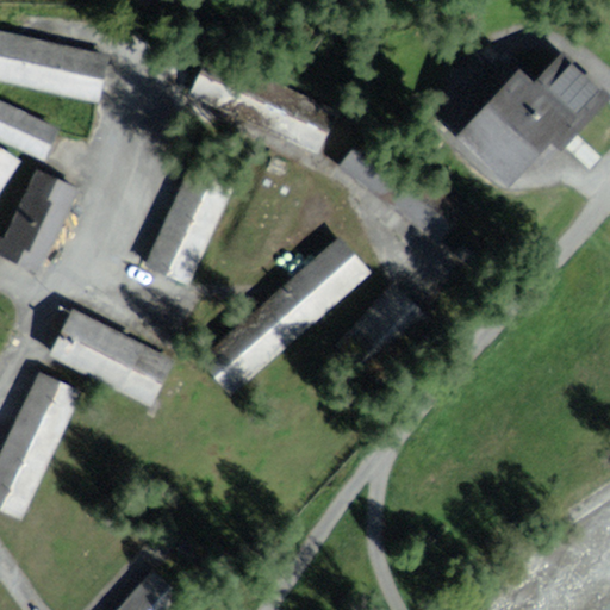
[(109,57),(0,32),(0,82),(98,105),(109,57)]
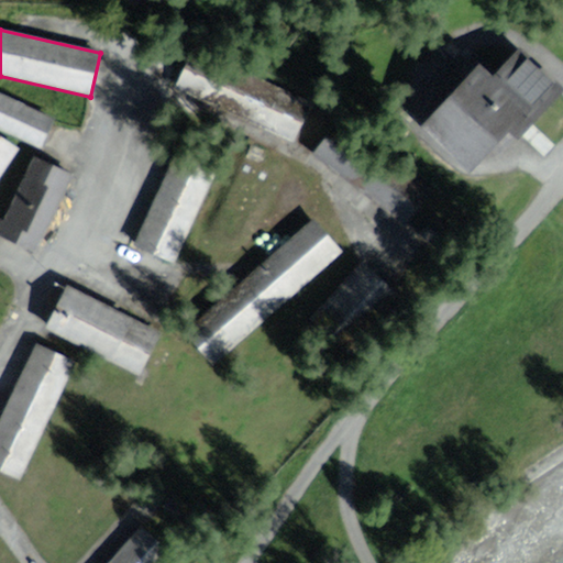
[(194,50),(176,87),(294,142),(311,105),(194,50)]
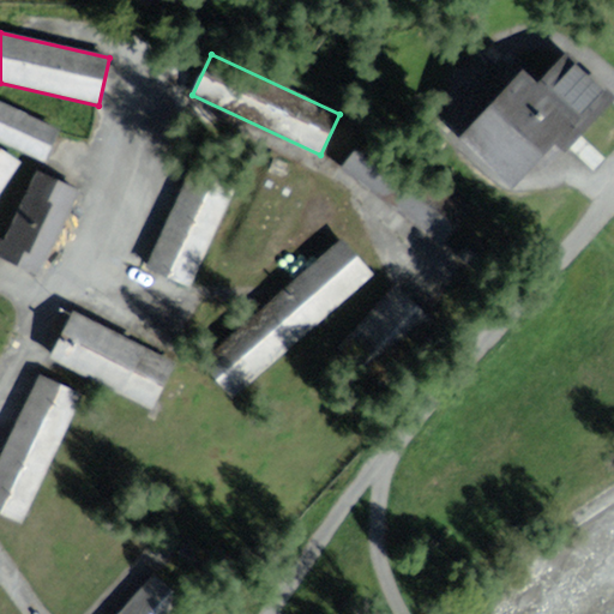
[(551,59),(476,134),(519,176),(566,130),(594,101),(551,59)]
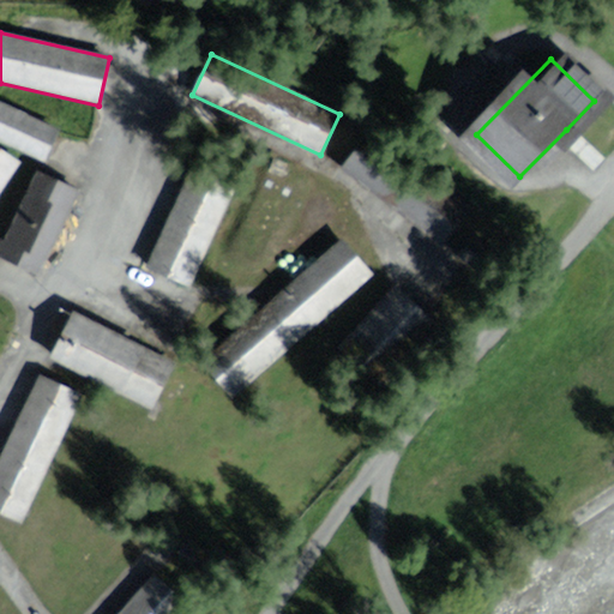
[(0,142),(47,163),(61,132),(0,102),(0,142)]
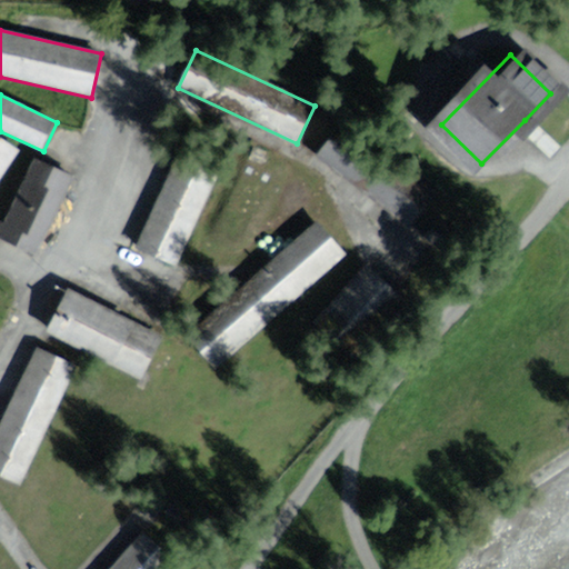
[(0,140),(0,179),(18,152),(0,140)]
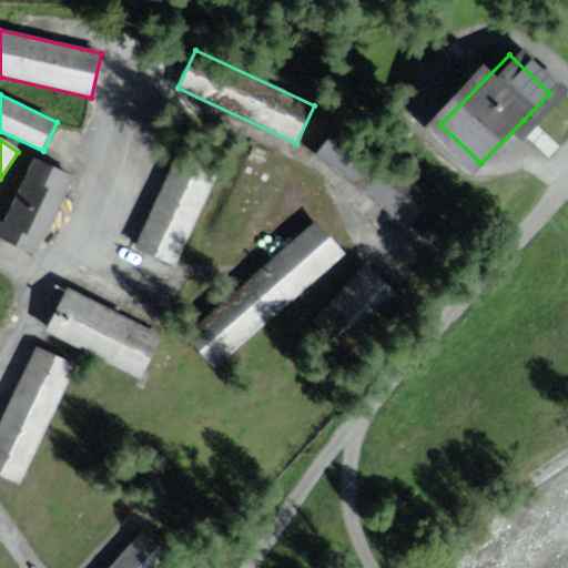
[(135,246),(175,265),(216,175),(176,158),(135,246)]
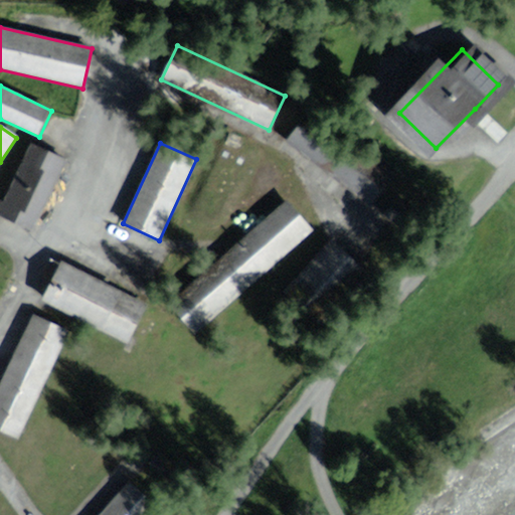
[(0,199),(0,216),(32,232),(67,162),(32,145),(3,201),(0,199)]
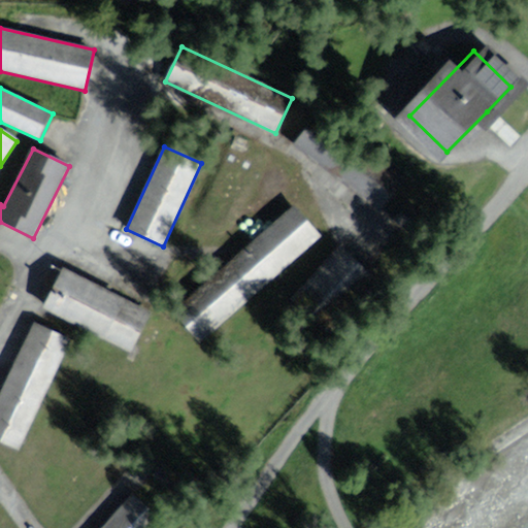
[(291,204),(171,314),(201,345),(320,236),(291,204)]
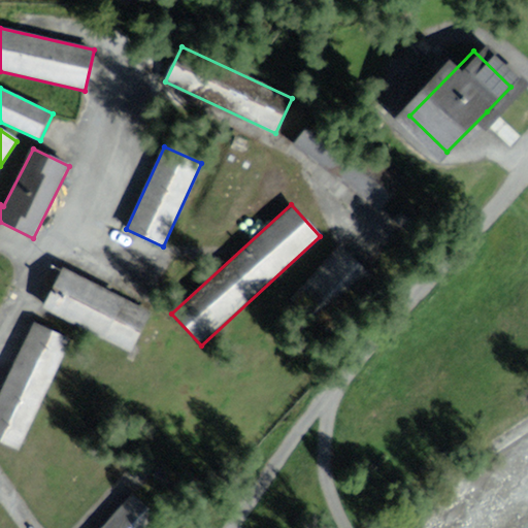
[(341,250),(294,299),(317,321),(364,272),(341,250)]
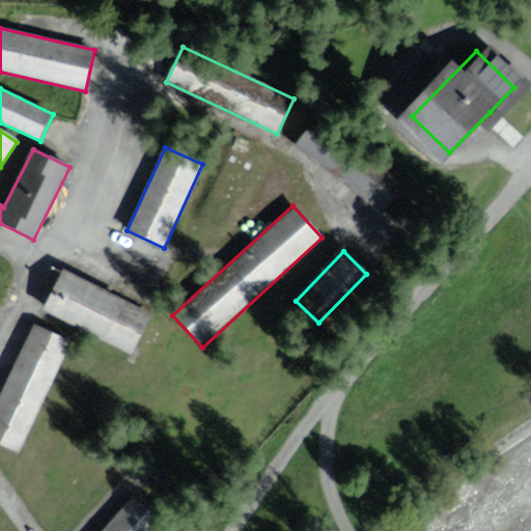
[(62,272),(43,312),(133,354),(151,313),(62,272)]
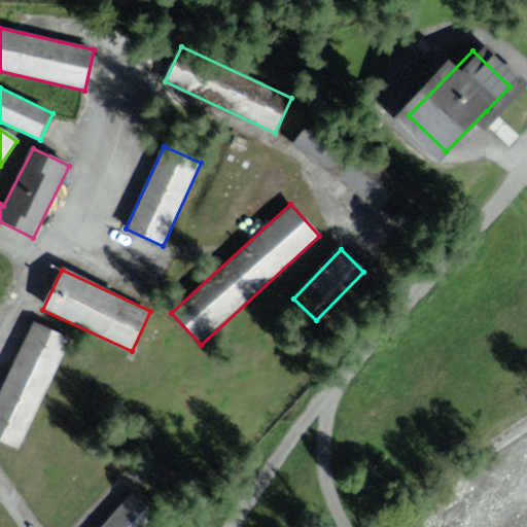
[(72,341),(34,322),(0,395),(0,441),(21,451),(72,341)]
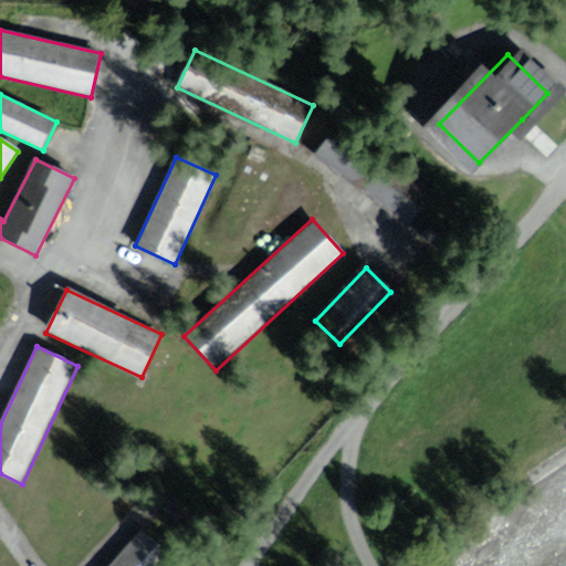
[(139,535),(108,565),(161,565),(166,562),(139,535)]
